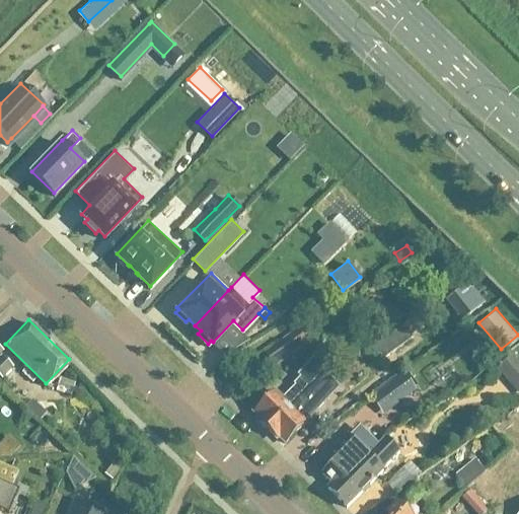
[(408,335),(399,323),(370,344),(378,355),(408,335)]
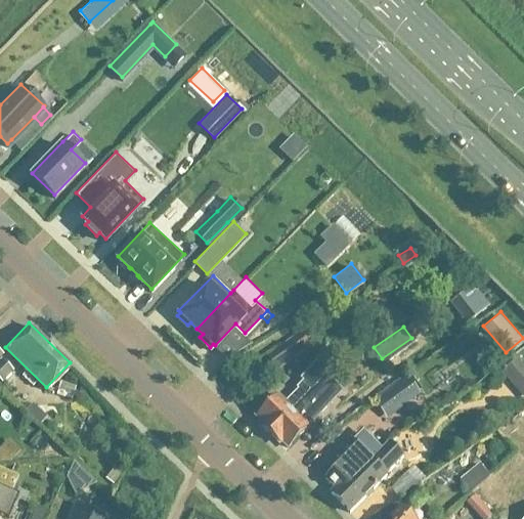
[(300,328),(266,352),(276,368),(311,343),(300,328)]
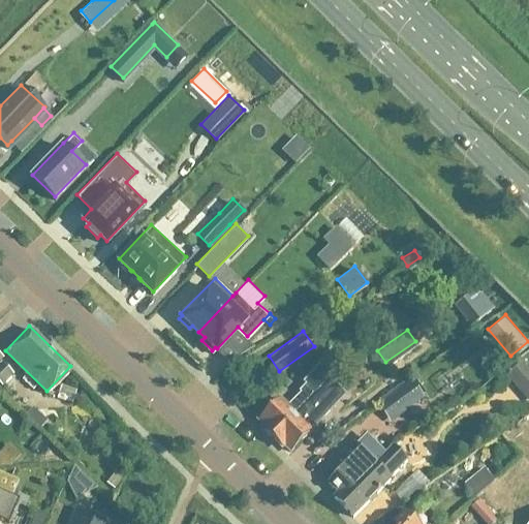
[(12,370),(1,358),(0,359),(0,380),(1,381),(12,370)]
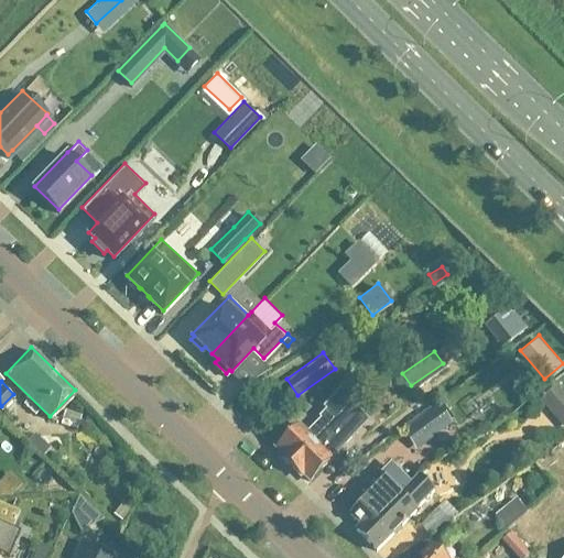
[(539,396),(563,424),(563,389),(556,381),(539,396)]
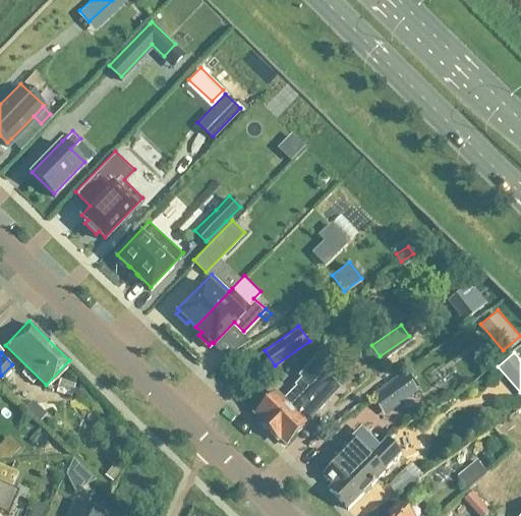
[(325,370),(331,364),(328,361),(325,364),(320,359),(322,358),(316,353),(297,373),(300,375),(293,382),(296,384),(282,398),(274,391),(254,411),(261,417),(258,419),(268,428),(325,370)]
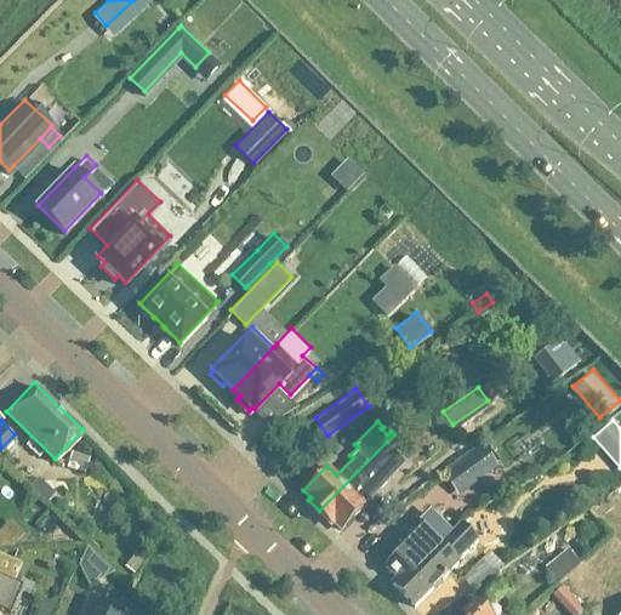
[(341,527),(364,502),(364,501),(405,460),(387,442),(319,511),(330,520),(332,518),(341,527)]
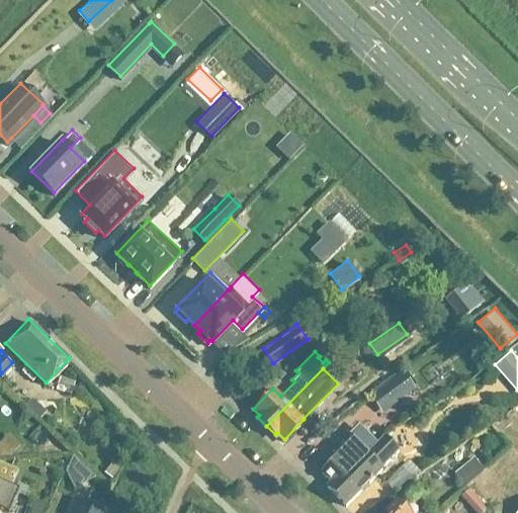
[(402,368),(369,393),(381,410),(415,386),(402,368)]
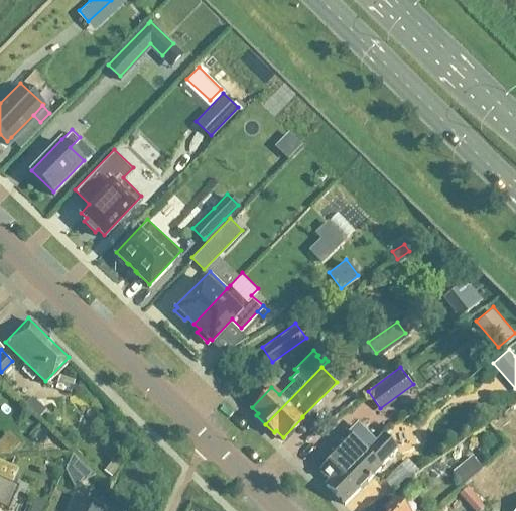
[(59,372),(56,385),(70,389),(73,376),(59,372)]
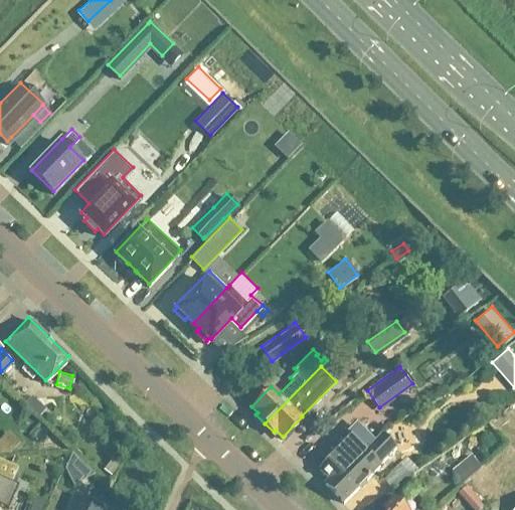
[(336,452),(320,469),(329,477),(325,481),(338,494),(344,500),(356,488),(358,488),(362,484),(363,481),(378,465),(377,464),(395,446),(380,432),(364,449),(345,430),(329,446),(336,452)]
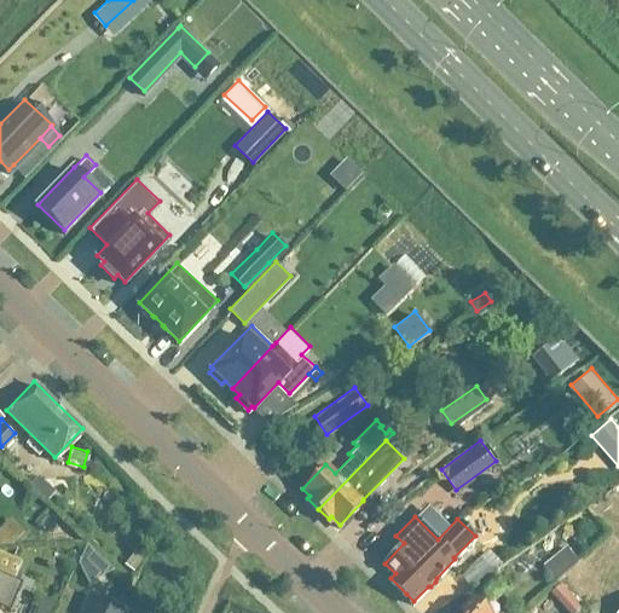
[(0,522),(0,541),(12,541),(16,536),(0,522)]
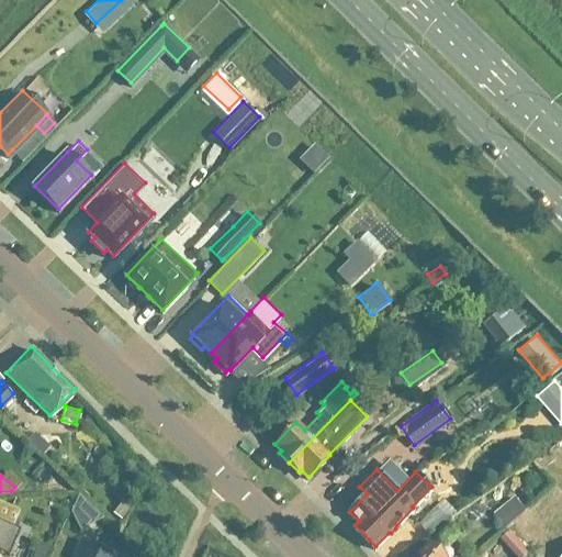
[(80,522),(101,511),(80,492),(72,508),(80,522)]
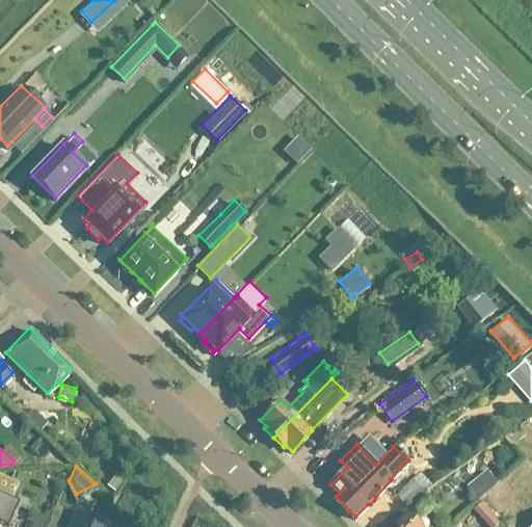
[(486,466),(466,483),(477,497),(498,480),(486,466)]
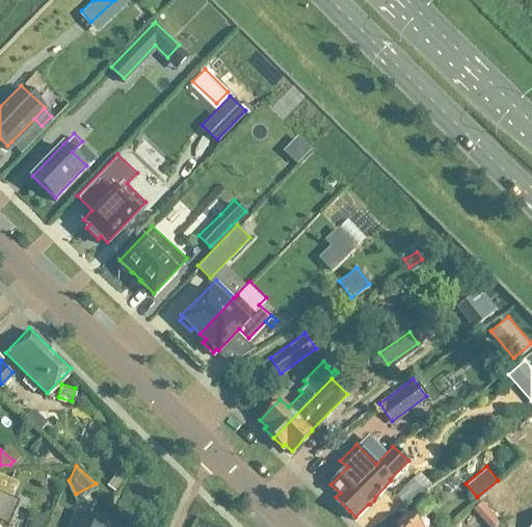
[(114,470),(106,481),(114,488),(123,476),(114,470)]
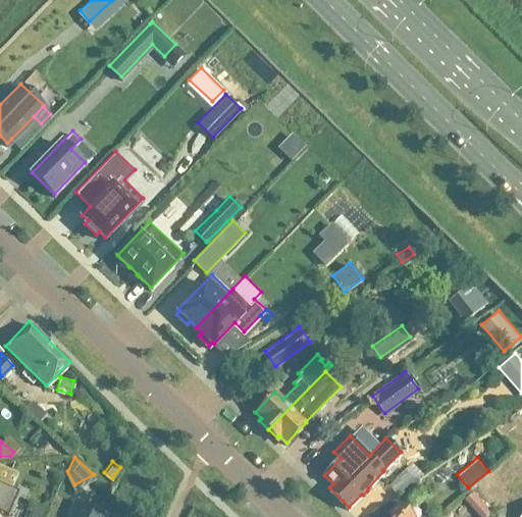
[(424,473),(412,461),(399,473),(411,486),(424,473)]
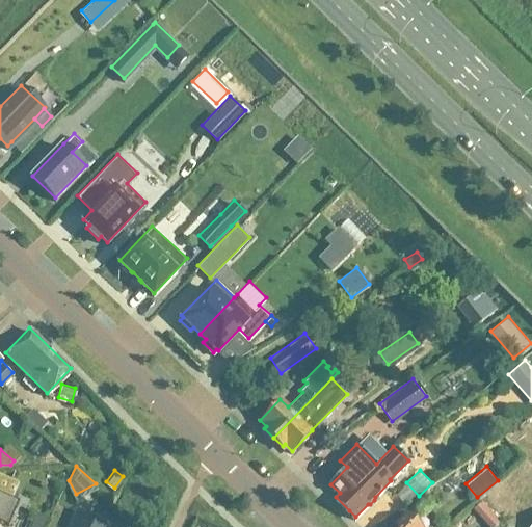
[(19,497),(17,496),(23,482),(2,473),(0,478),(0,518),(8,522),(19,497)]
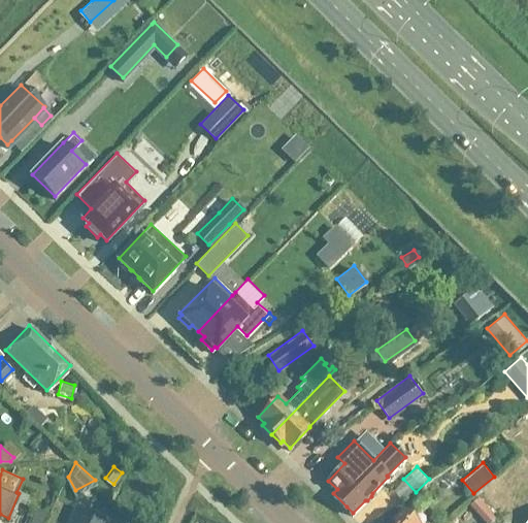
[(414,522),(408,518),(426,499),(418,491),(406,503),(387,522),(414,522)]
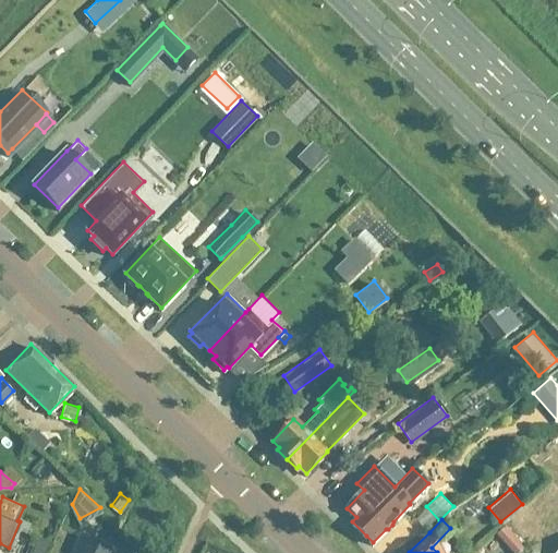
[(505,523),(496,531),(506,541),(514,532),(505,523)]
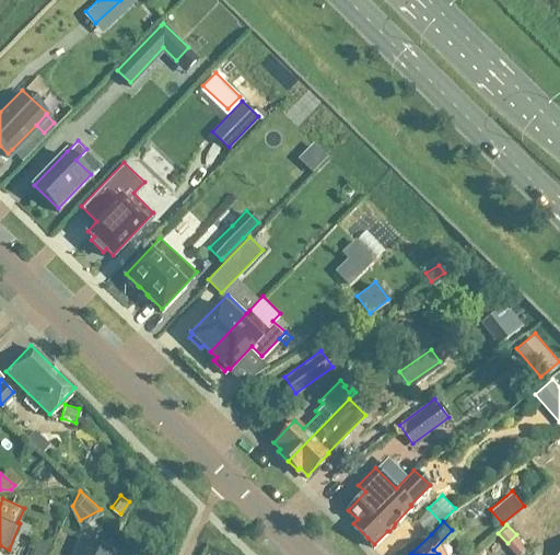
[(118,554),(120,552),(81,533),(70,554),(118,554)]
